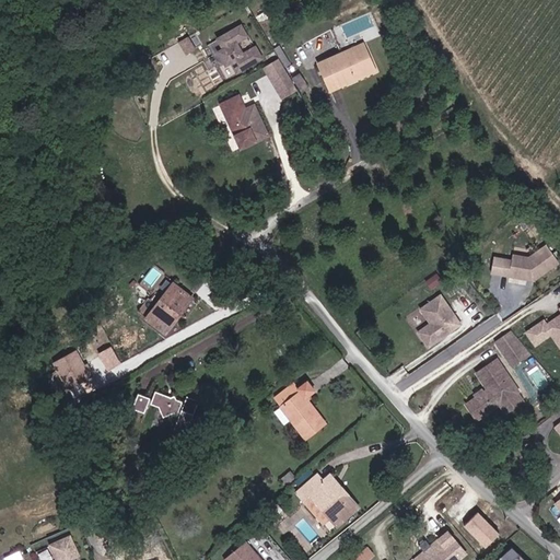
[(259,58),(254,47),(242,54),(235,42),(245,35),(240,25),(218,37),(223,48),(217,51),(224,63),(230,61),(235,71),(259,58)]
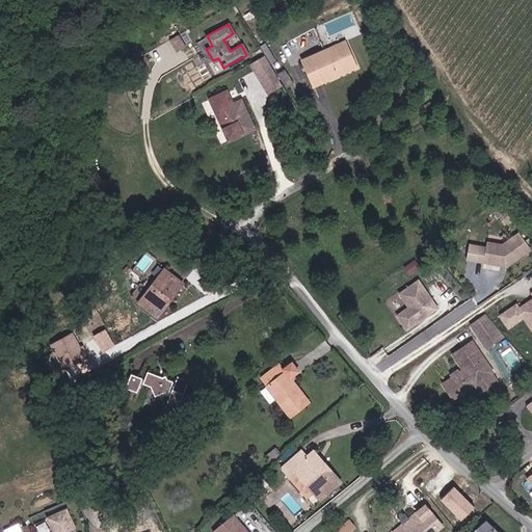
[(179,33),(168,40),(177,54),(187,49),(179,33)]
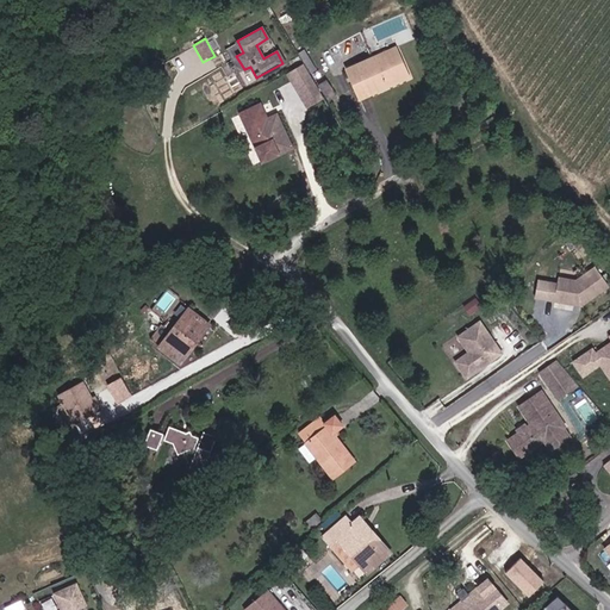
[(349,72),(361,98),(373,94),(372,88),(388,81),(392,87),(412,79),(398,49),(349,72)]
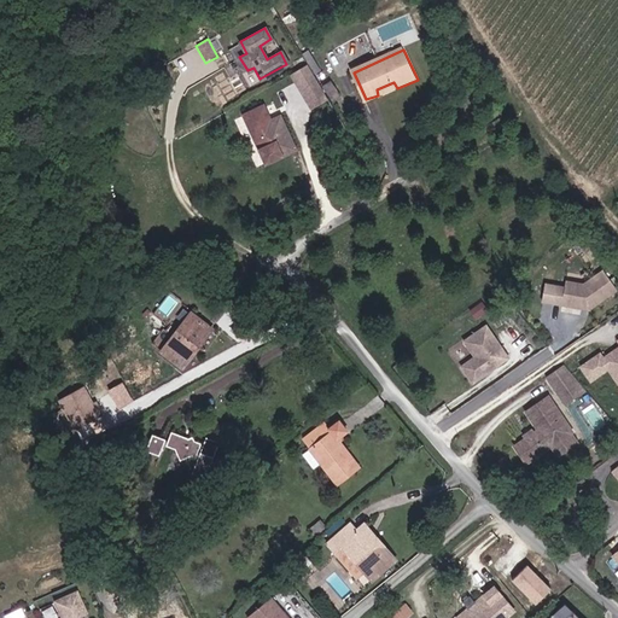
[(331,106),(309,65),(287,76),(309,117),(331,106)]
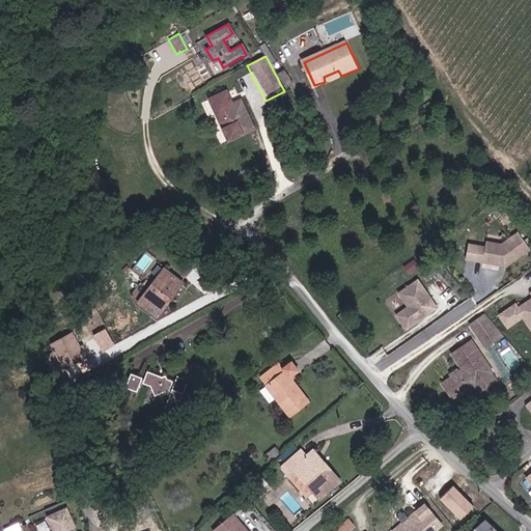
[(284,71),(278,74),(287,87),(292,83),(284,71)]
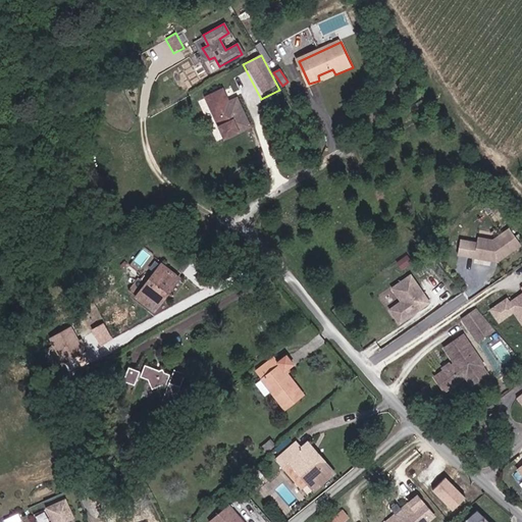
[(310,86),(335,74),(332,69),(318,75),(319,81),(309,84),(310,86)]
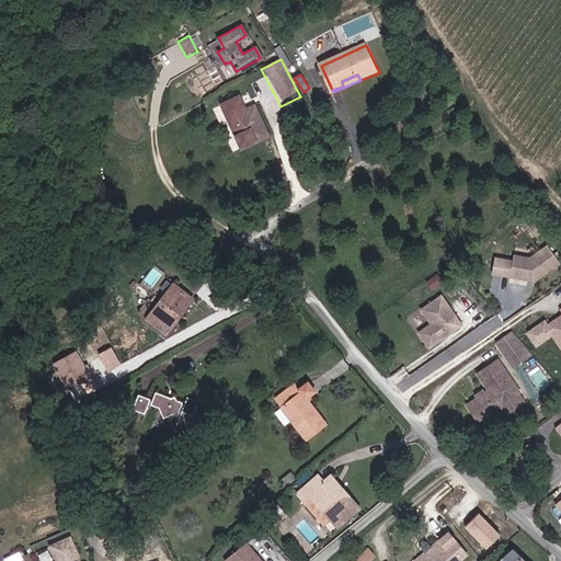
[(221,105),(241,150),(266,138),(253,107),(245,111),(239,96),(221,105)]
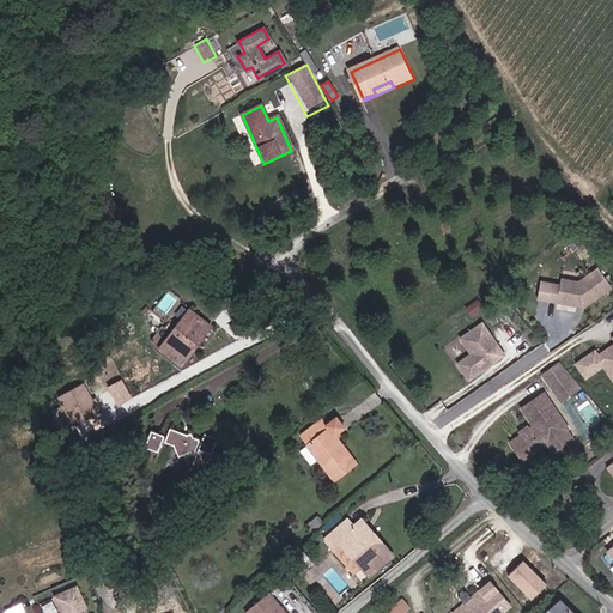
[(584,307),(612,287),(598,268),(578,281),(562,279),(560,285),(557,302),(577,305),(577,303),(582,304),(584,307)]
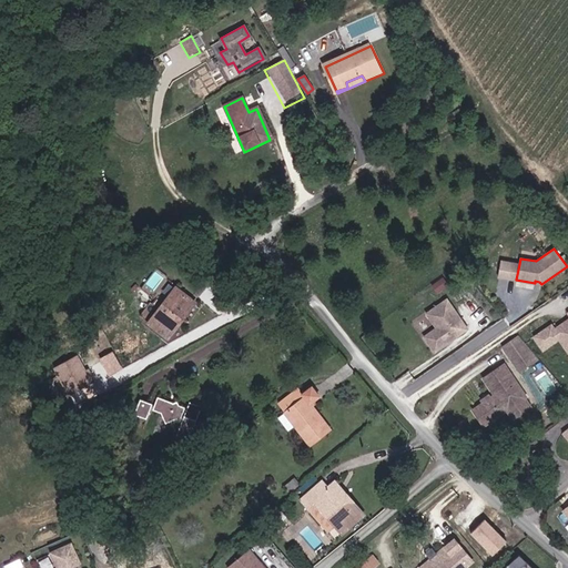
[(508,279),(511,262),(501,261),(498,276),(508,279)]
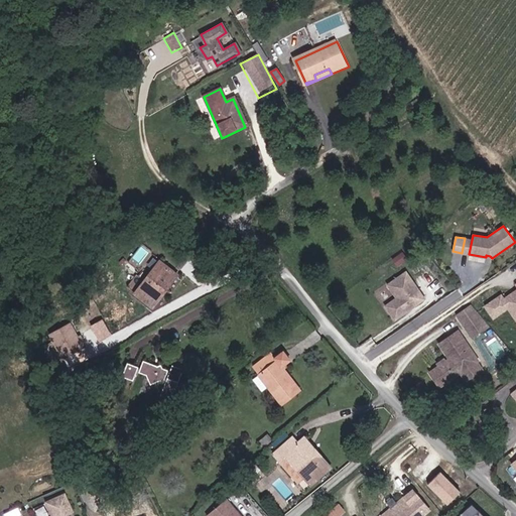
[(469,254),(472,240),(465,238),(462,253),(469,254)]
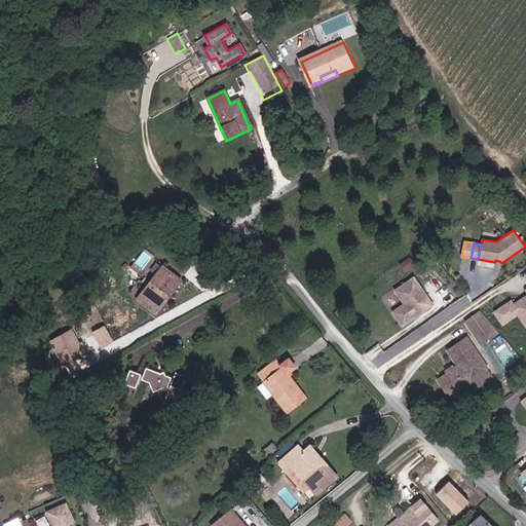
[(404,271),(414,264),(409,258),(399,265),(404,271)]
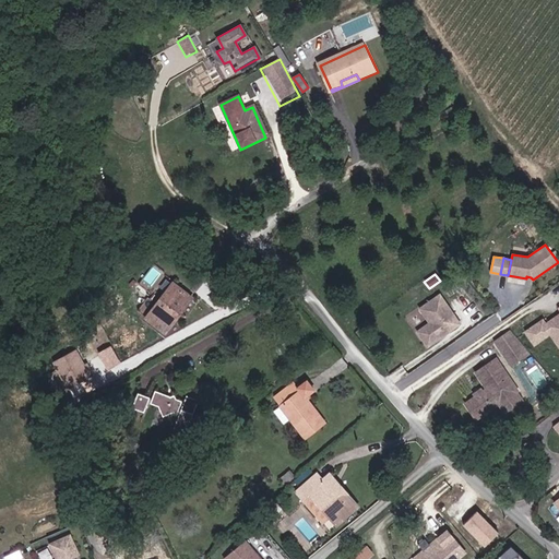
[(168,284),(163,281),(140,311),(145,316),(168,284)]
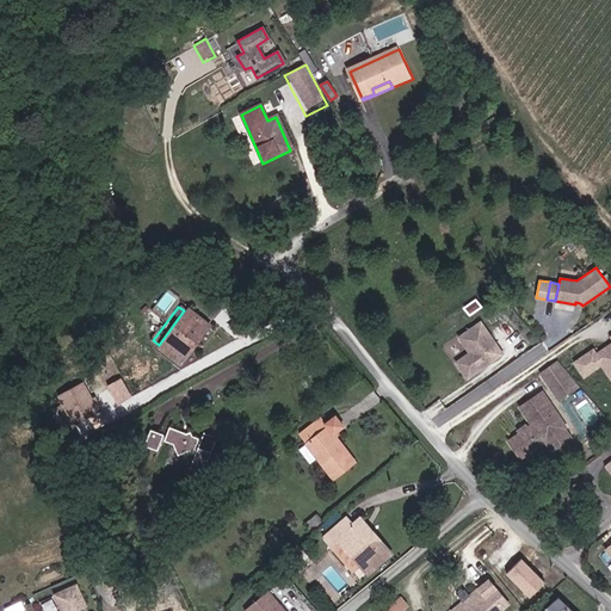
[(186,309),(156,347),(179,363),(195,344),(190,341),(203,322),(186,309)]
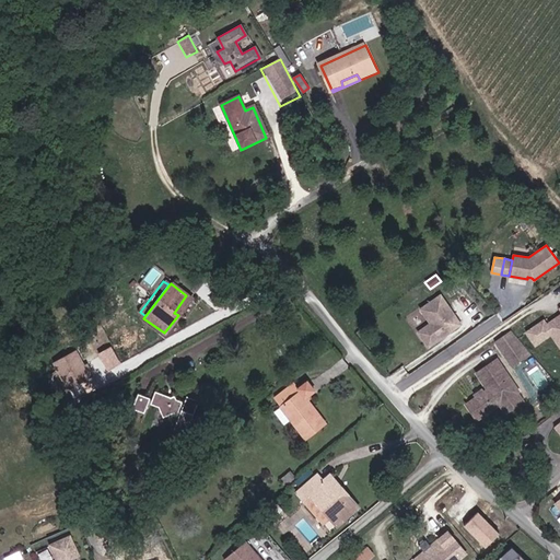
[(186,295),(174,313),(178,315),(190,299),(186,295)]
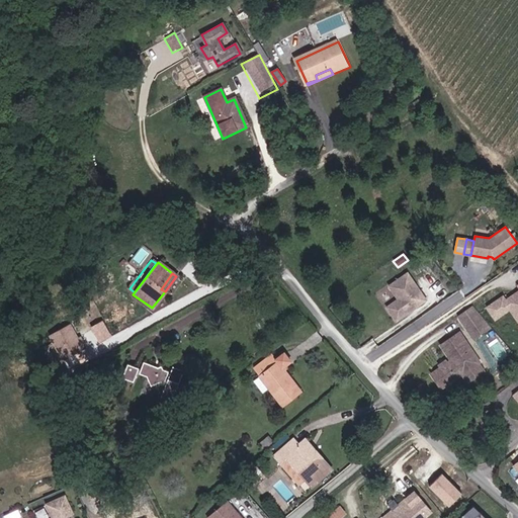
[(426,300),(407,273),(387,286),(398,299),(386,308),(397,322),(426,300)]
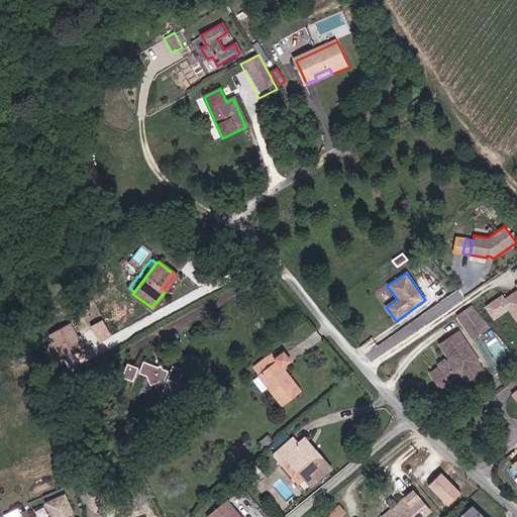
[(516,290),(505,299),(503,295),(488,306),(496,317),(510,307),(516,316),(516,290)]
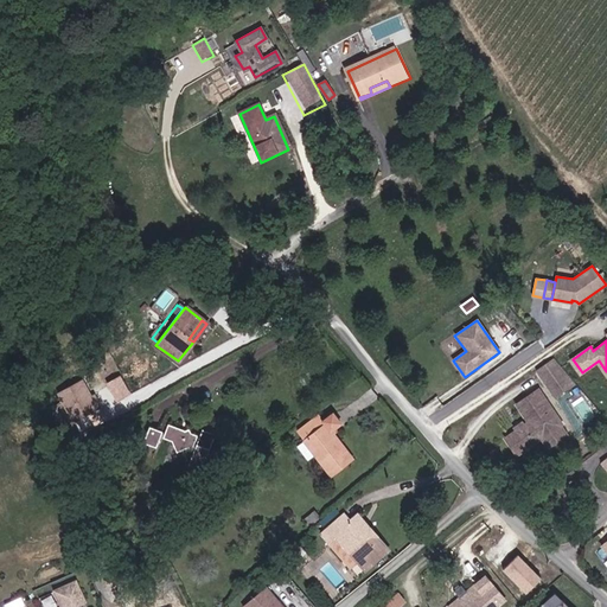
[(577,387),(556,363),(538,375),(551,391),(554,389),(561,398),(577,387)]
